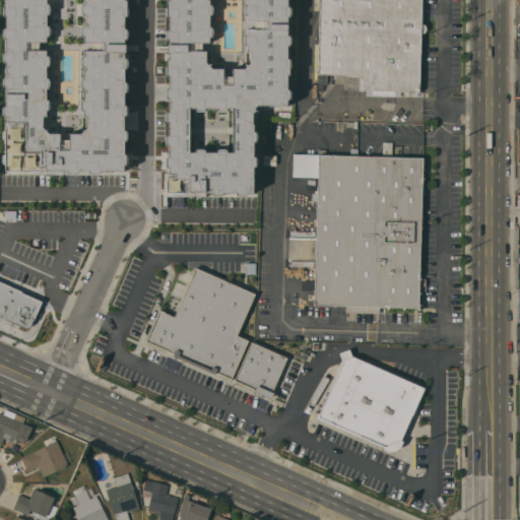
[(0,0),(120,0),(124,177),(0,175),(0,0)]
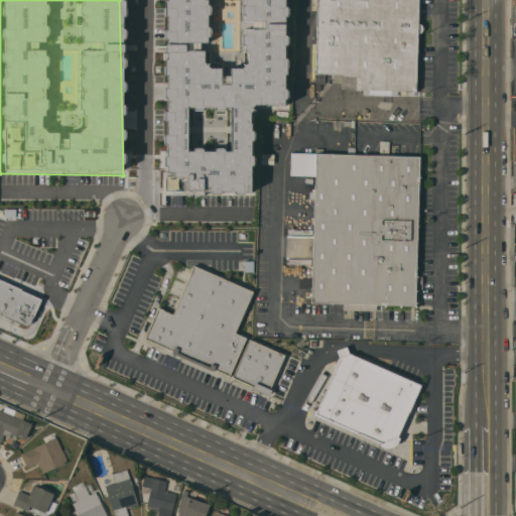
[(152,0),(277,0),(276,109),(239,108),(243,194),(156,191),(152,0)]
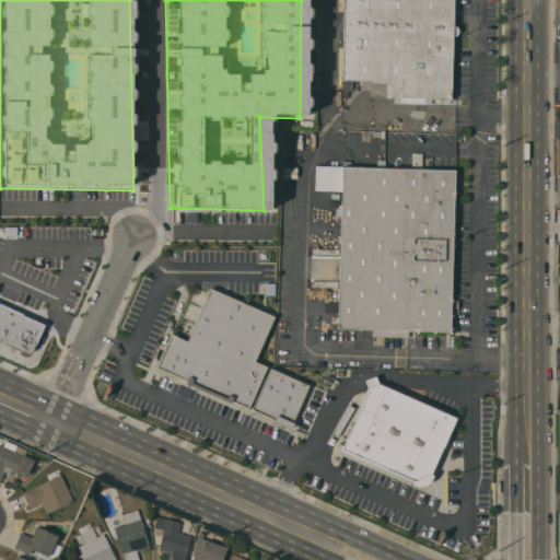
[(454,0),(454,25),(455,25),(455,26),(457,26),(457,28),(457,30),(457,33),(456,33),(456,36),(453,36),(452,98),(386,97),(387,81),(351,80),(351,91),(341,90),(343,0),(454,0)]
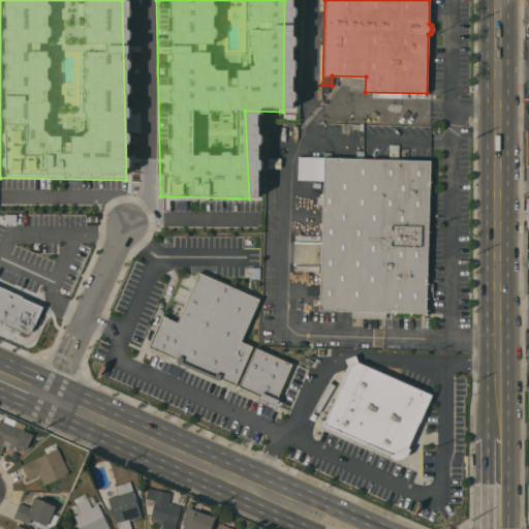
[(430,160),(426,284),(433,284),(432,291),(426,291),(426,313),(385,312),(385,318),(349,317),(349,313),(351,313),(351,311),(319,310),(323,157),(430,160)]
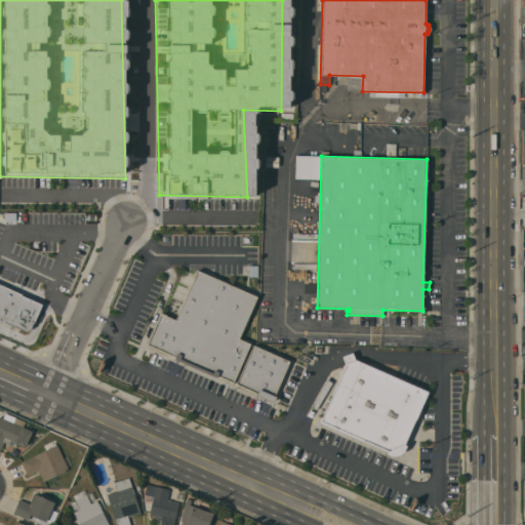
[(147,345),(161,313),(175,320),(197,271),(257,297),(239,338),(251,345),(234,384),(147,345)]
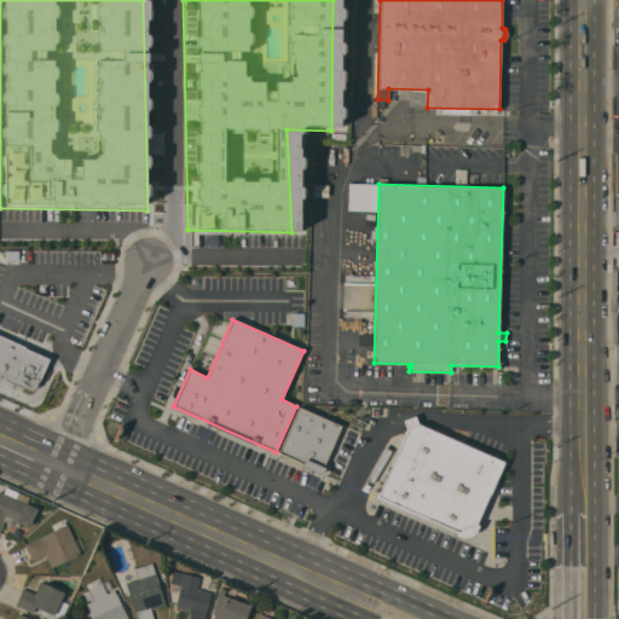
[(0,336),(0,379),(28,392),(44,357),(0,336)]
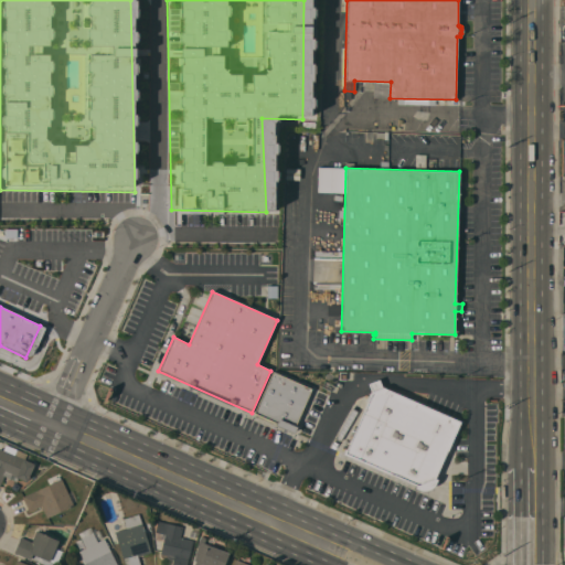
[(273,372),(312,390),(294,433),(254,415),(273,372)]
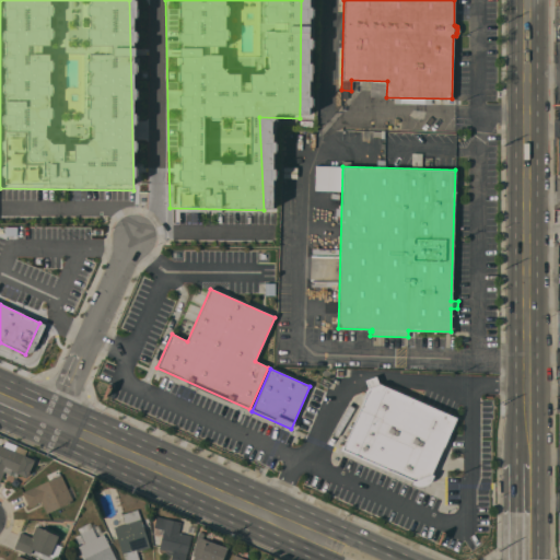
[(373,384),(448,417),(422,476),(406,481),(331,451),(361,388),(373,384)]
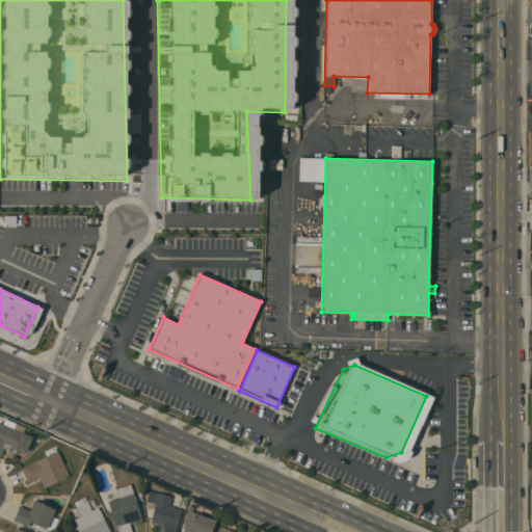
[(5,417),(17,422),(16,425),(24,428),(23,432),(32,436),(25,453),(18,450),(17,454),(8,451),(8,450),(4,448),(0,456),(0,422),(2,424),(5,417)]
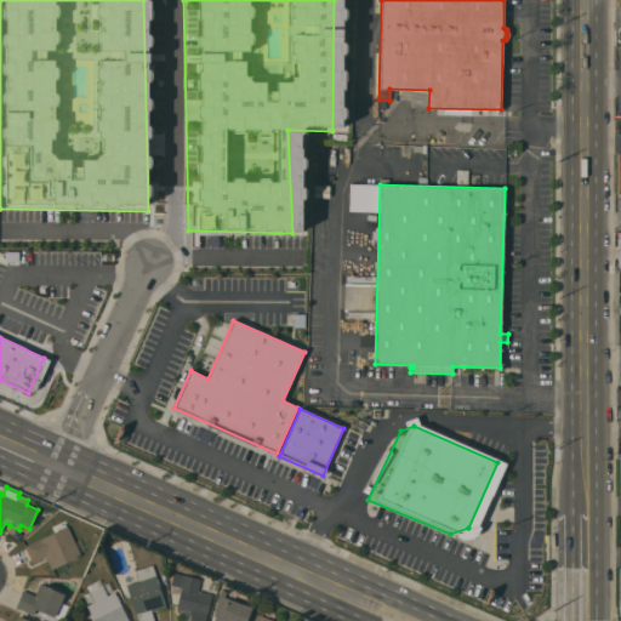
[(80,556),(51,569),(45,556),(32,562),(24,546),(67,527),(80,556)]
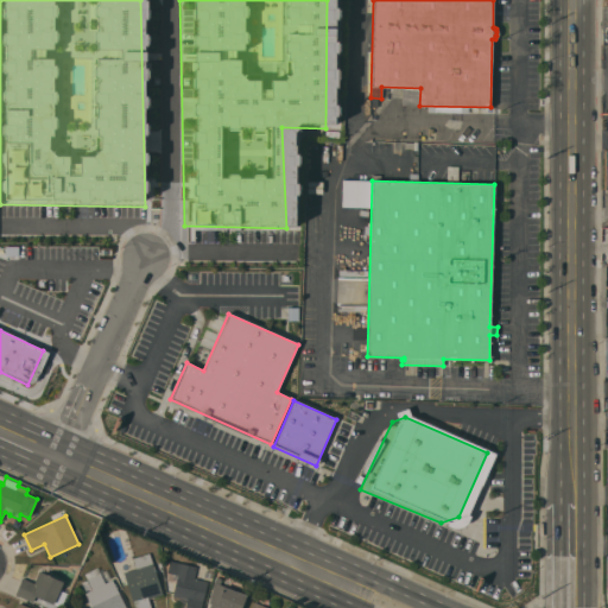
[(149,553),(154,569),(157,568),(158,574),(156,574),(163,595),(149,600),(151,607),(134,607),(133,602),(124,572),(135,569),(133,558),(149,553)]
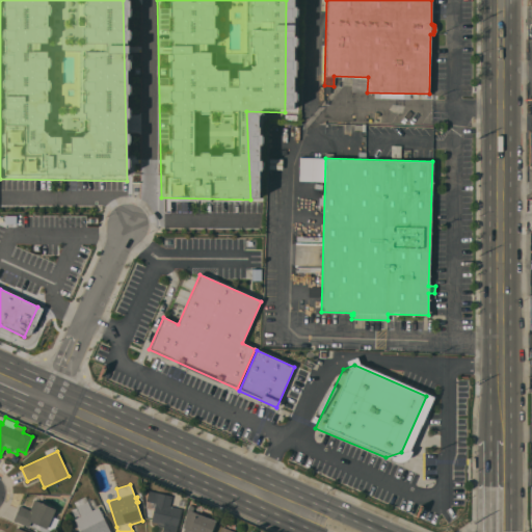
[(144,508),(149,490),(163,494),(162,494),(171,496),(169,506),(181,509),(176,531),(161,531),(163,527),(157,526),(158,523),(151,522),(154,510),(144,508)]
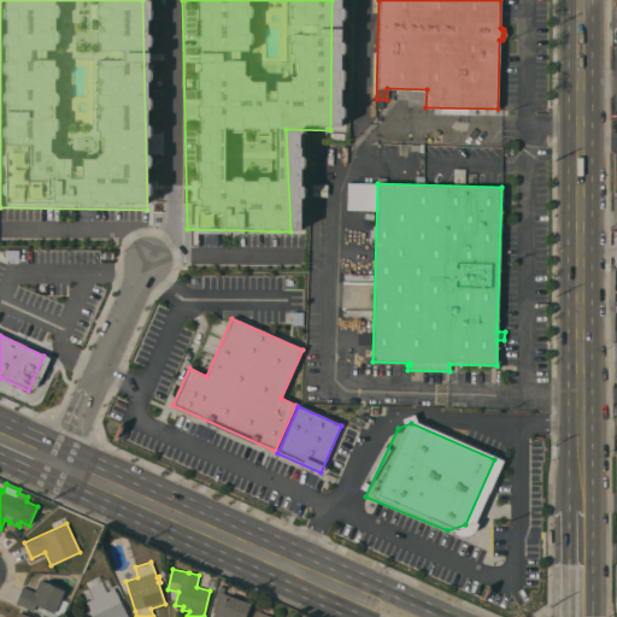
[(86,582),(99,575),(101,581),(88,587),(86,582)]
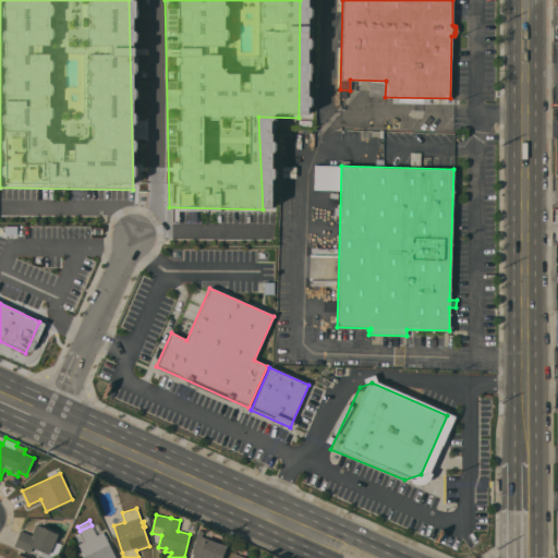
[(21,531),(31,535),(35,523),(40,525),(41,522),(45,524),(44,528),(58,534),(55,542),(60,544),(55,556),(49,554),(49,555),(33,547),(29,553),(16,547),(13,546),(21,531)]
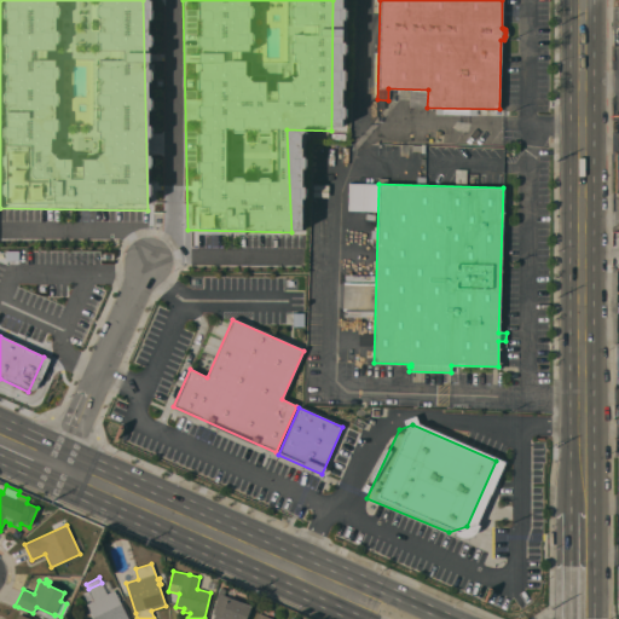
[(103,583),(109,580),(113,589),(108,593),(103,583)]
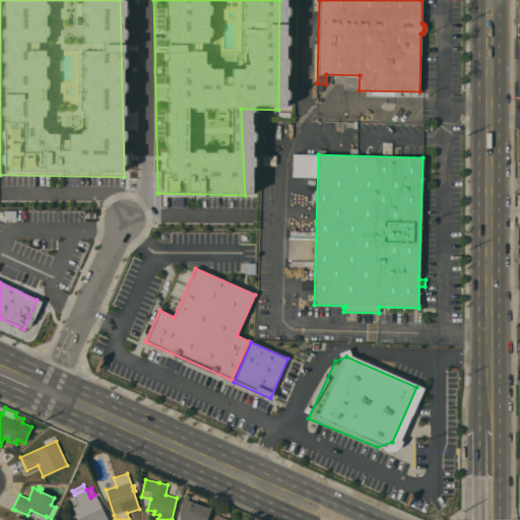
[(174,495),(175,488),(182,490),(180,496),(174,495)]
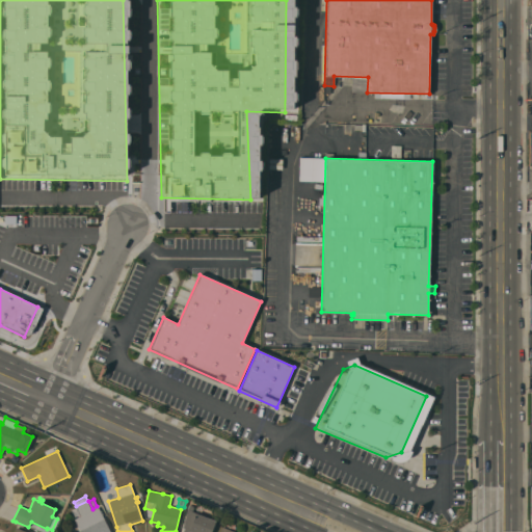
[(87,501),(91,510),(98,507),(109,531),(80,531),(74,519),(80,515),(76,507),(87,501)]
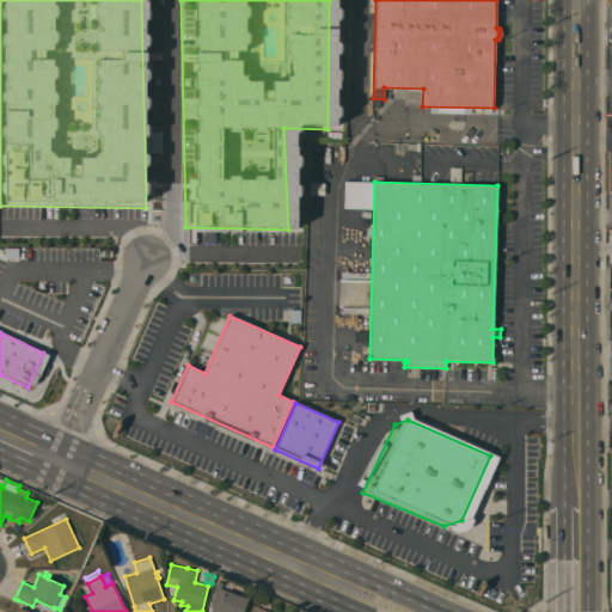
[(81,586),(87,583),(91,593),(86,595),(81,586)]
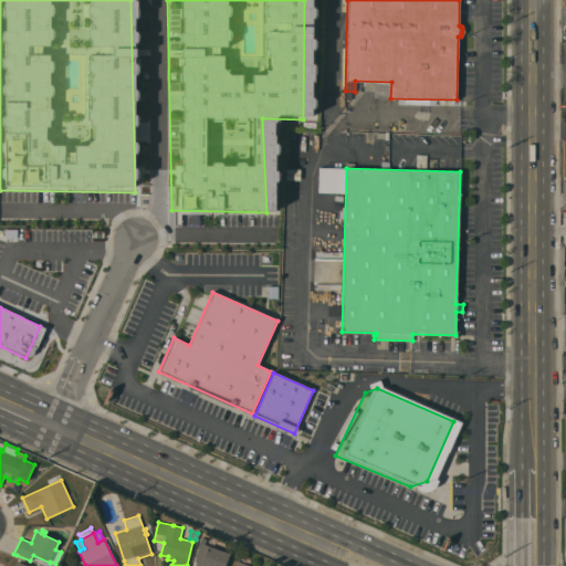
[(200,542),(230,554),(224,565),(194,565),(196,562),(195,562),(200,542)]
